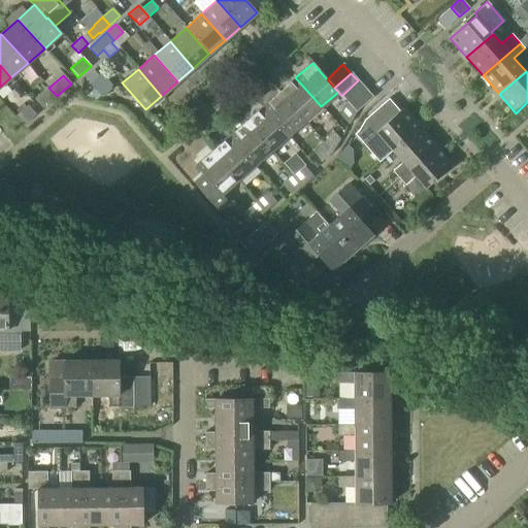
[(101,97),(106,95),(111,90),(112,85),(104,77),(93,88),(101,97)]
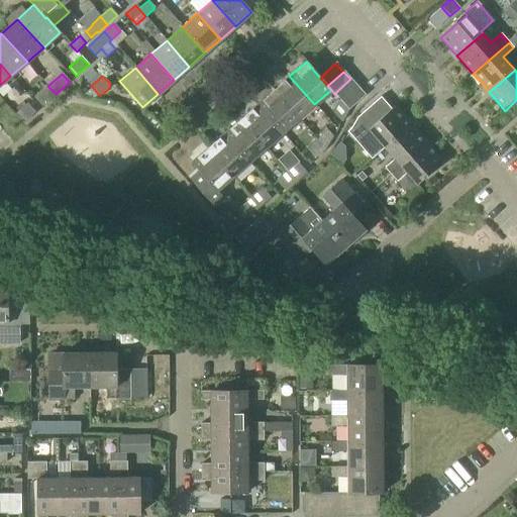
[(298,119),(314,104),(289,76),(273,90),(298,119)]
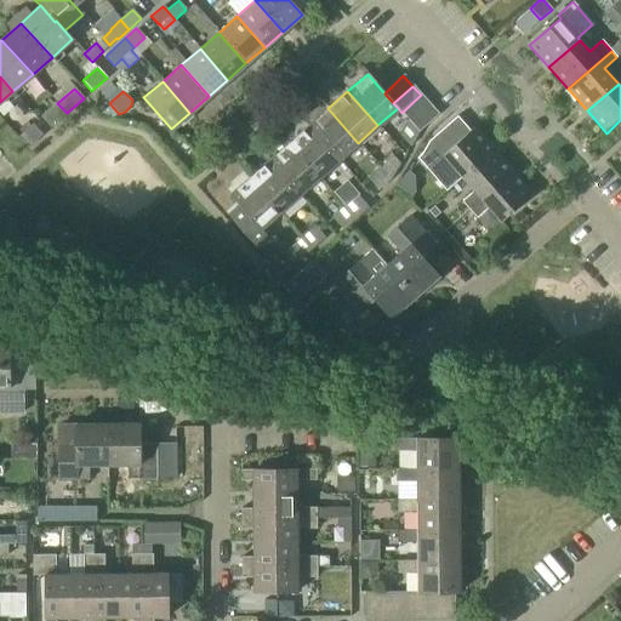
[(406,125),(429,104),(421,95),(402,113),(409,121),(406,125)]
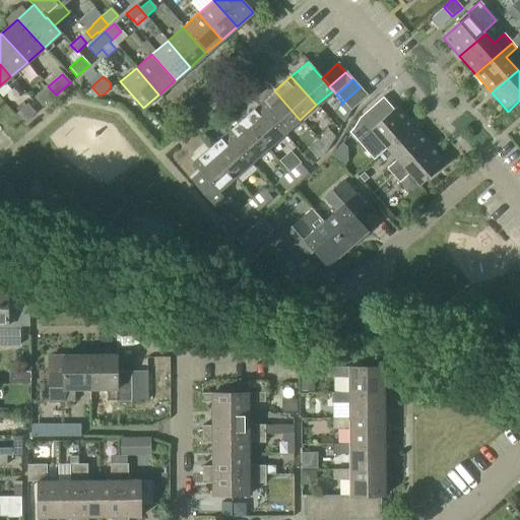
[(42,107),(56,94),(48,86),(34,98),(42,107)]
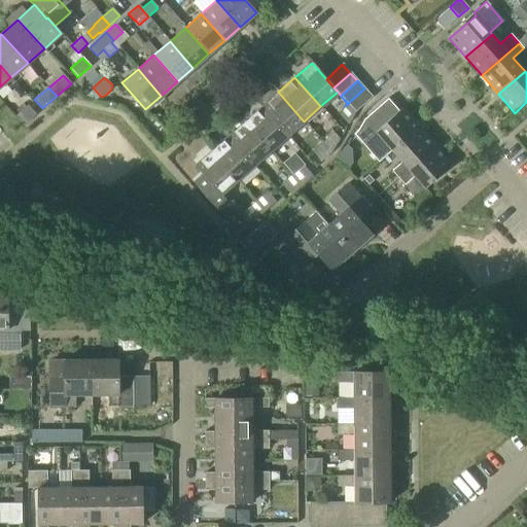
[(364,89),(345,106),(340,115),(348,125),(355,112),(372,97),(364,89)]
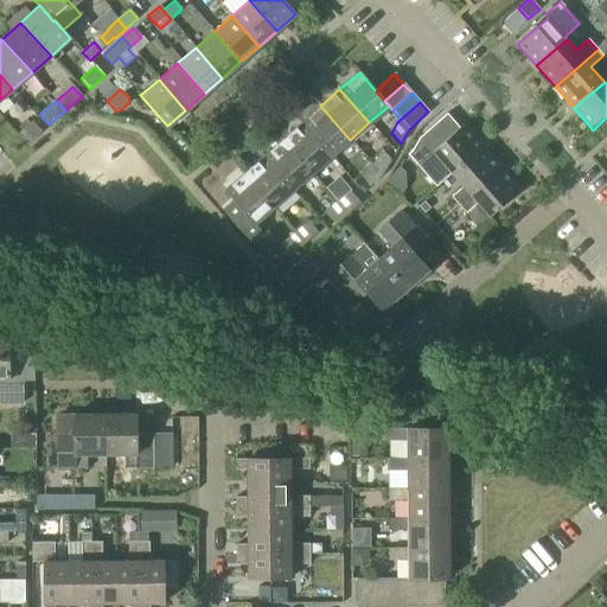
[(331,157),(350,140),(320,106),(301,122),(331,157)]
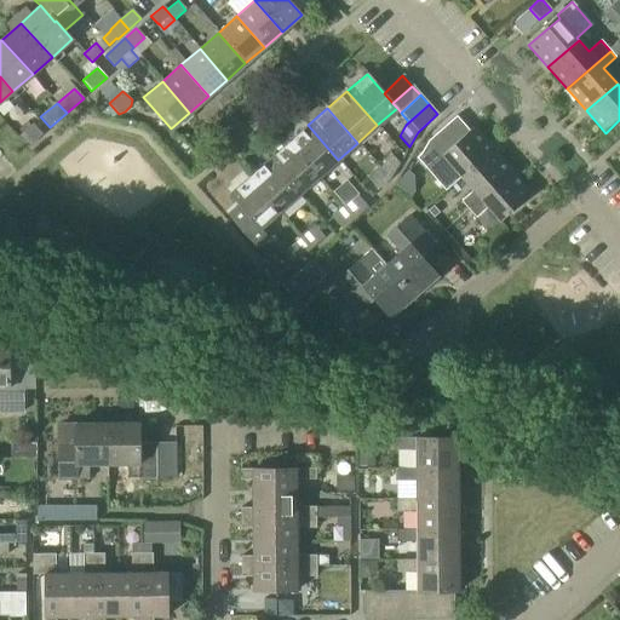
[(28,149),(42,135),(33,125),(18,138),(28,149)]
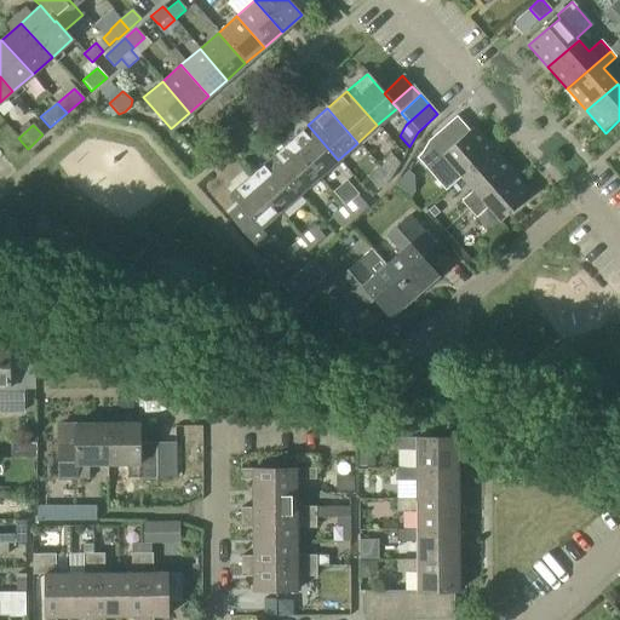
[(319,178),(338,160),(308,125),(288,143),(319,178)]
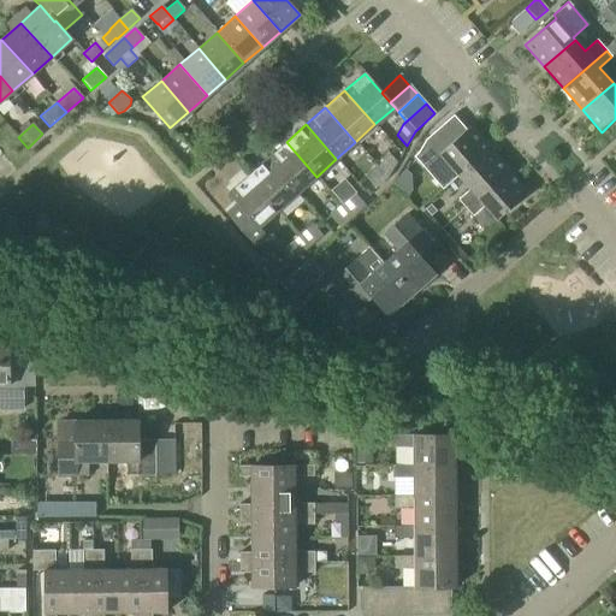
[(458,176),(490,148),(471,126),(439,154),(424,169),(443,190),(458,176)]
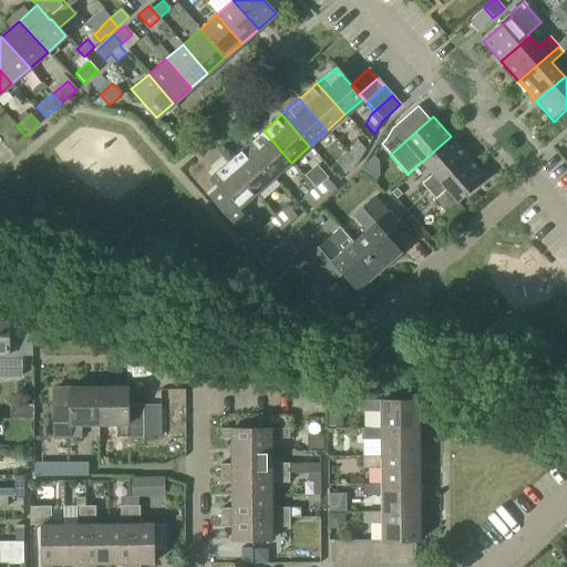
[(274,178),(291,163),(264,131),(246,146),(274,178)]
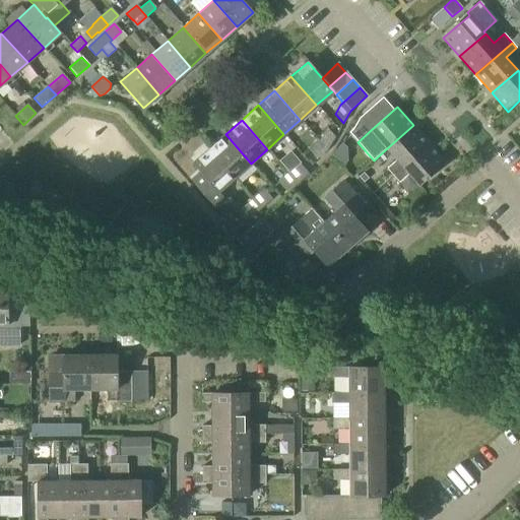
[(392,176),(430,143),(413,125),(387,148),(396,159),(386,169),(392,176)]
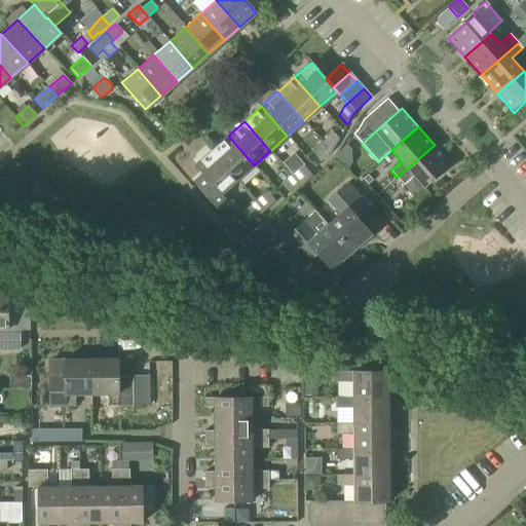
[(321,141),(331,153),(339,139),(331,130),(323,143),(321,141)]
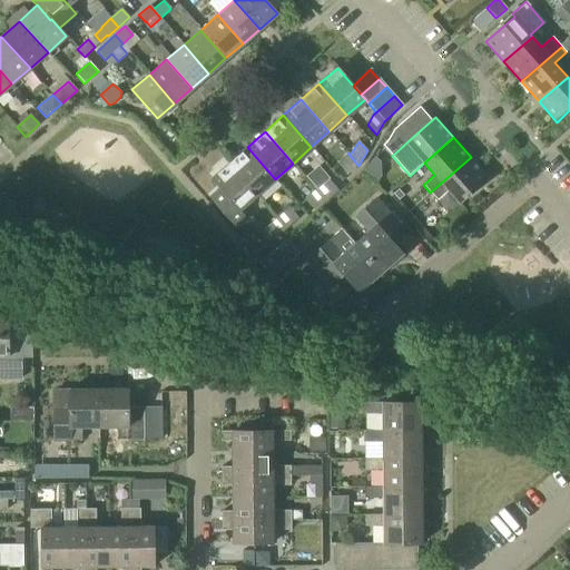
[(257,195),(275,179),(247,147),(228,163),(257,195)]
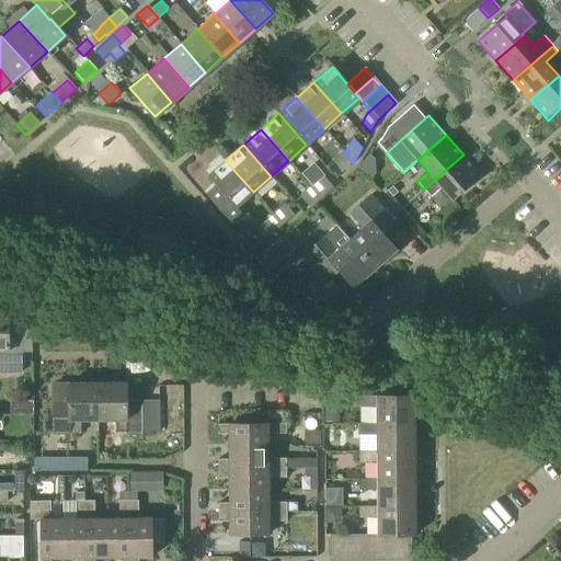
[(342,172),(353,163),(342,150),(331,160),(342,172)]
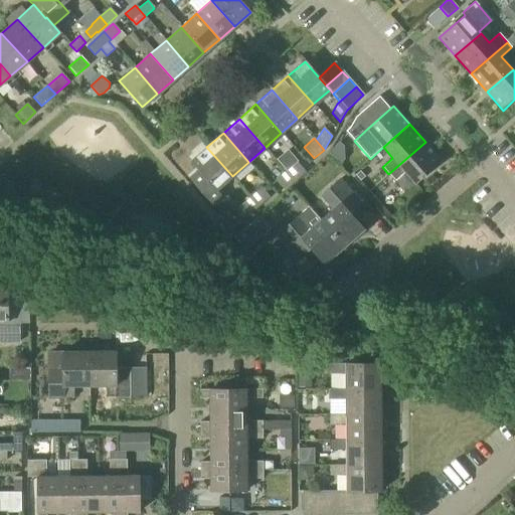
[(425,142),(388,174),(395,181),(405,172),(415,184),(442,161),(425,142)]
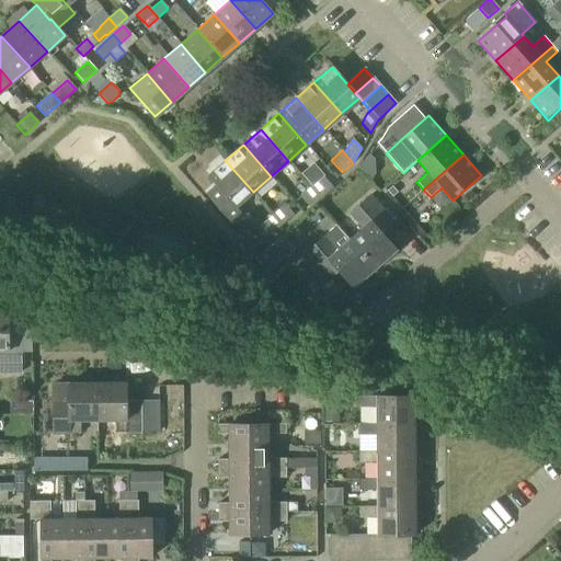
[(236,207),(253,192),(225,160),(207,176),(219,190),(208,198),(232,226),(243,216),(236,207)]
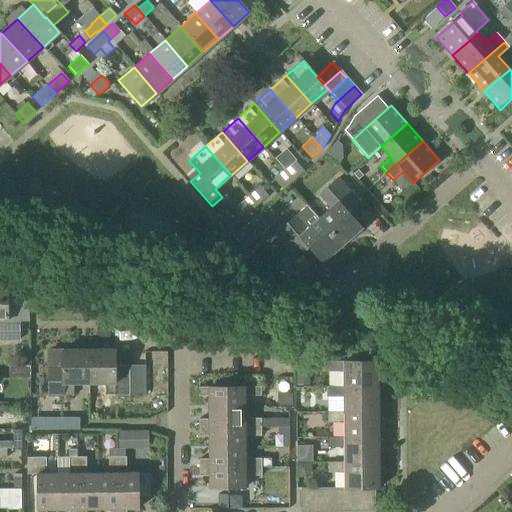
[(284,171),(292,180),(303,170),(295,161),(284,171)]
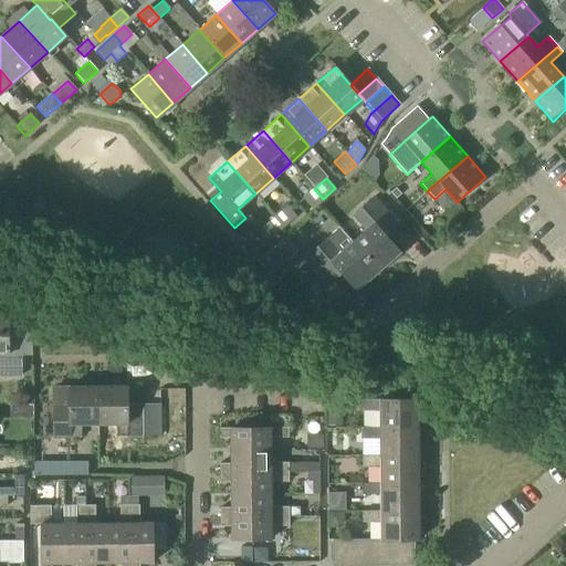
[(312,209),(323,199),(314,189),(302,199),(312,209)]
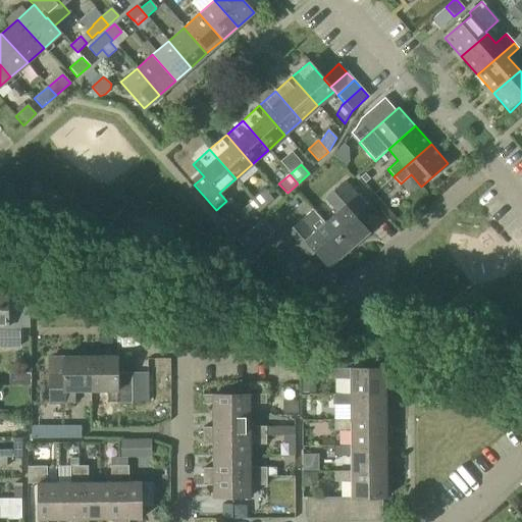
[(324,224),(348,251),(369,231),(353,214),(364,204),(345,180),(323,199),(336,214),(324,224)]
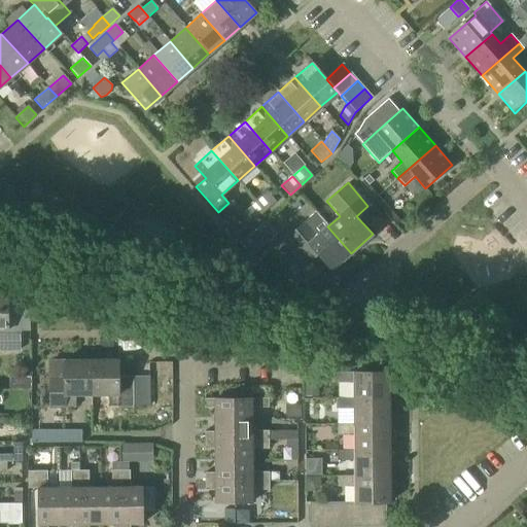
[(256,202),(265,211),(276,202),(268,192),(256,202)]
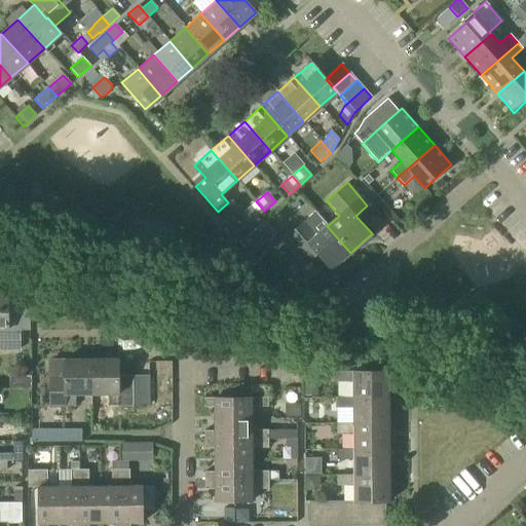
[(254,220),(264,211),(256,201),(246,211),(254,220)]
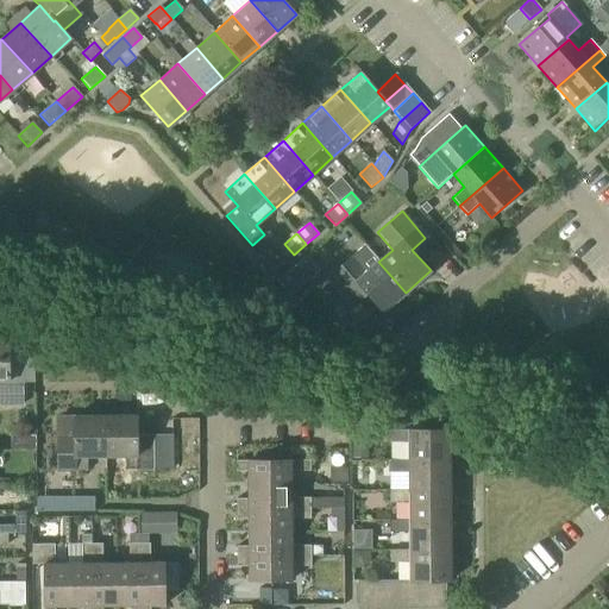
[(406,293),(378,262),(365,274),(351,257),(328,276),(352,302),(366,290),(384,311),(406,293)]
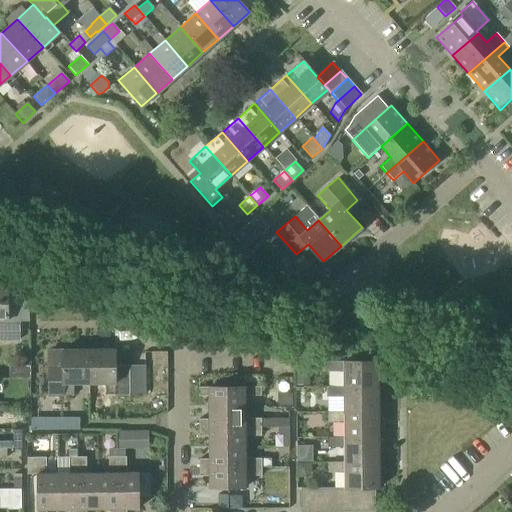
[(245,226),(233,236),(244,248),(256,238),(245,226)]
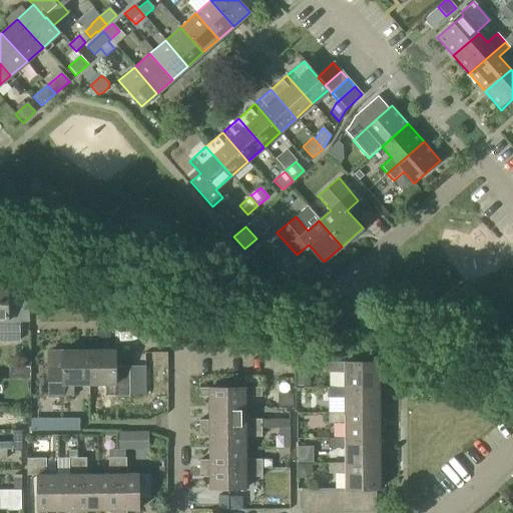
[(0,289),(0,342),(19,342),(18,304),(7,304),(6,289),(0,289)]
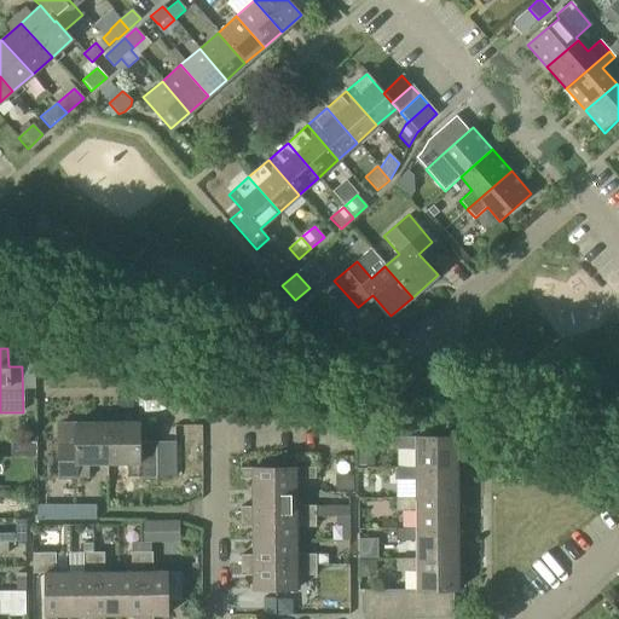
[(364,438),(389,438),(391,421),(364,422),(364,438)]
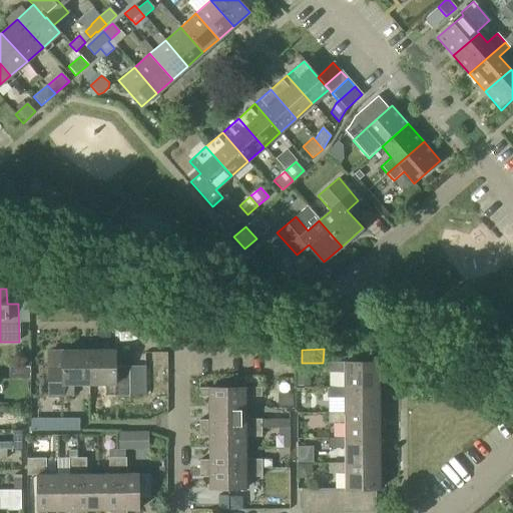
[(73,386),(88,386),(88,351),(49,352),(49,398),(64,398),(64,397),(72,397),(73,386)]
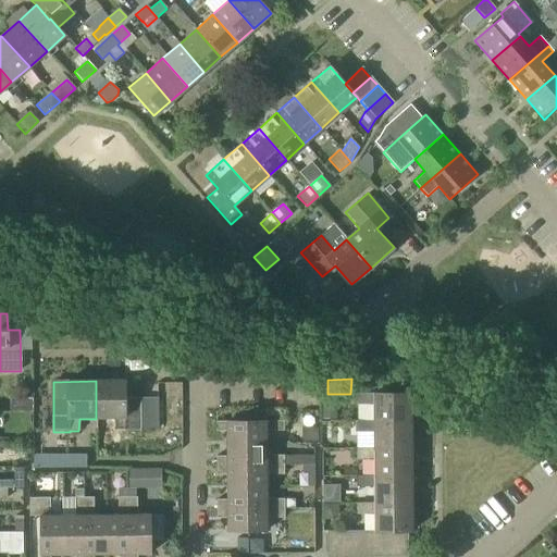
[(96,381),(96,419),(113,419),(113,431),(125,431),(125,432),(140,431),(140,398),(125,398),(125,381),(96,381)]
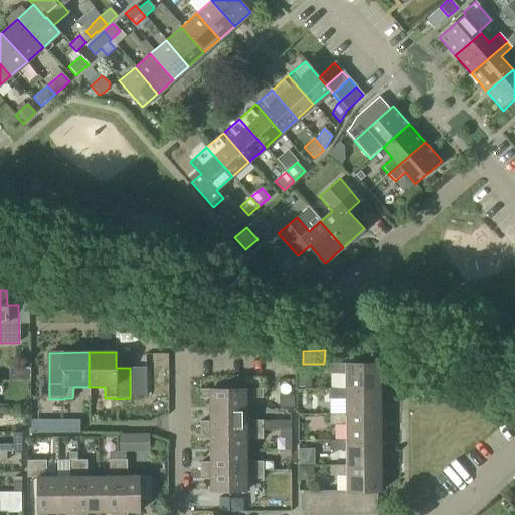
[(380,388),(379,363),(328,364),(328,374),(345,374),(346,389),(380,388)]
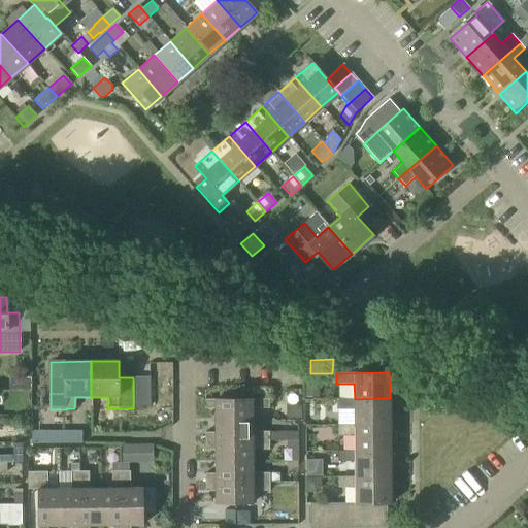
[(137,373),(137,404),(159,405),(159,373),(137,373)]
